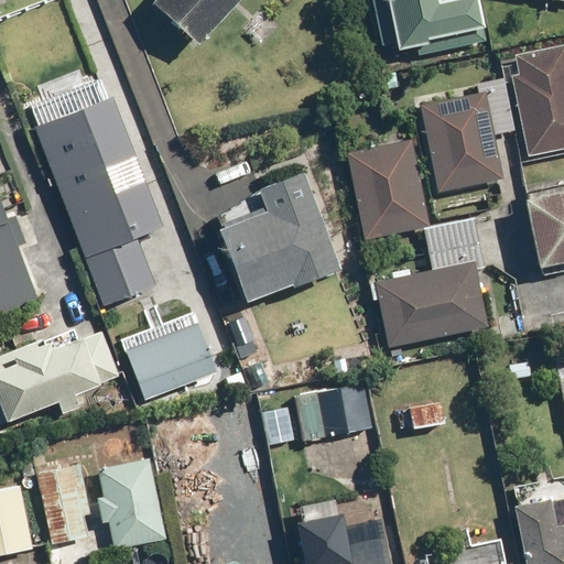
[(153,0),(149,6),(193,45),(234,0),(153,0)]
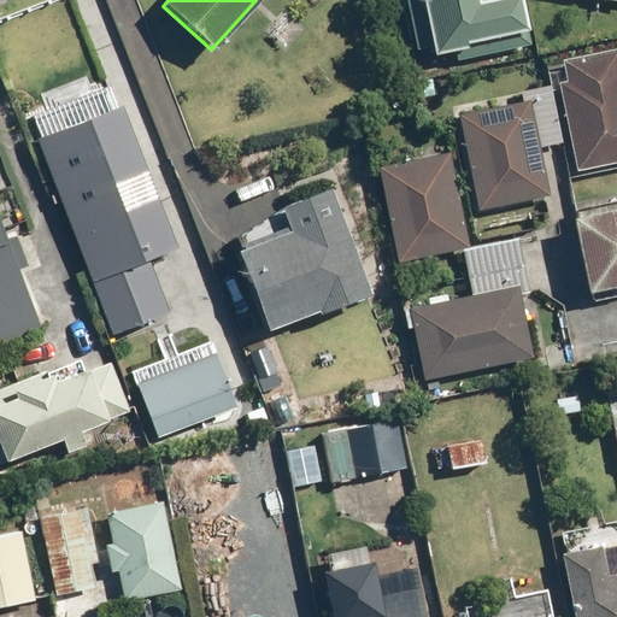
[(405,0),(421,66),(528,43),(518,0),(483,0),(480,1),(480,0),(405,0)]
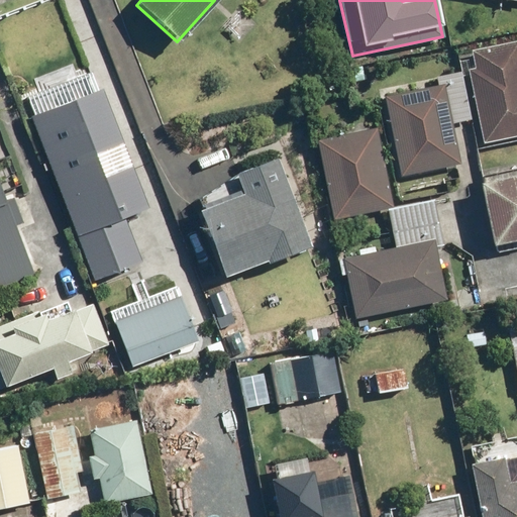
[(467,69),(483,142),(516,135),(516,39),(471,49),(475,67),(467,69)]
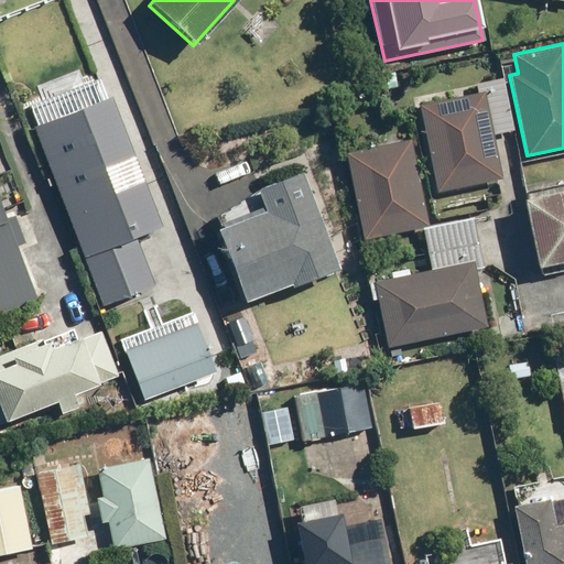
[(418,105),(436,192),(501,179),(492,133),(513,129),(502,77),(475,83),(477,93),(418,105)]
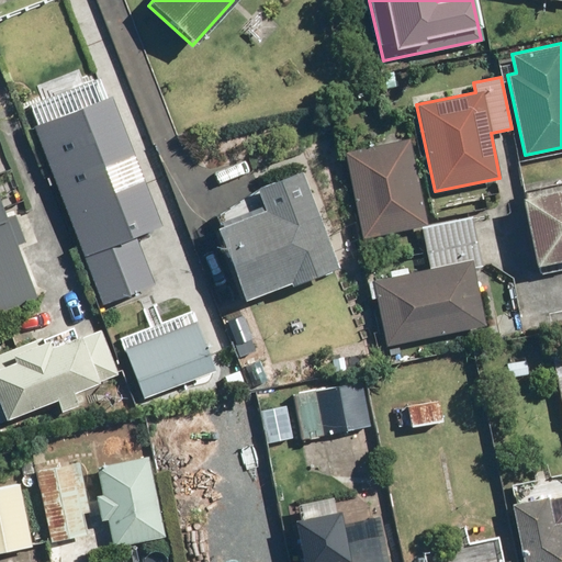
[(24,128),(90,295),(128,280),(143,279),(130,244),(168,228),(115,93),(24,128)]
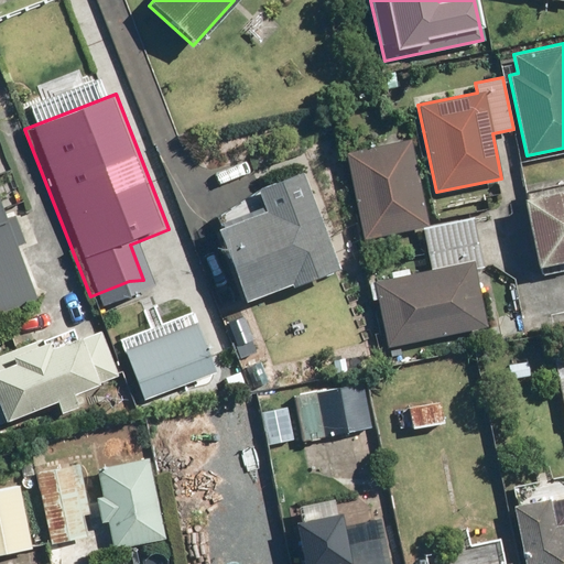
[(345,151),(364,238),(429,224),(410,138),(345,151)]
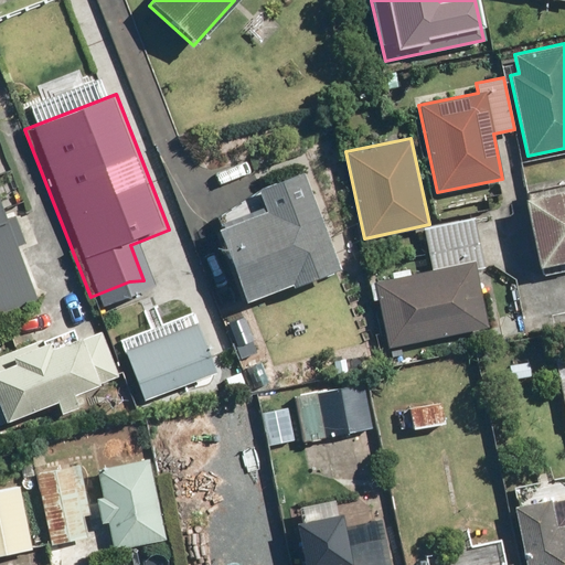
[(564,188),(518,198),(533,268),(564,260),(564,188)]
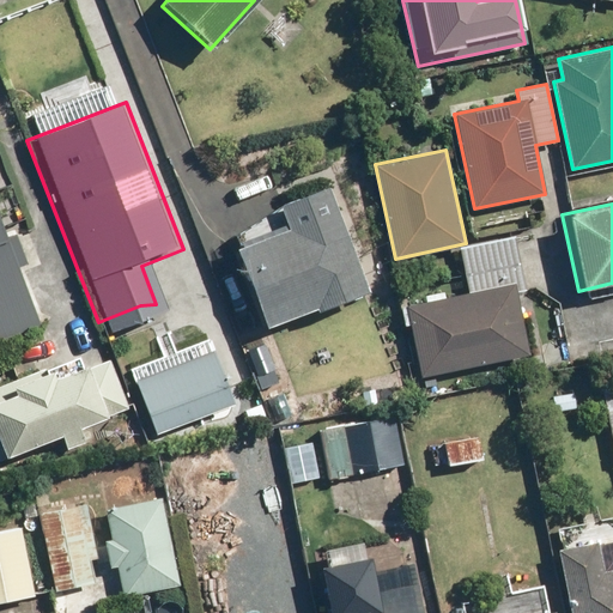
[(232,249),(262,326),(313,307),(315,311),(368,291),(337,210),(232,249)]
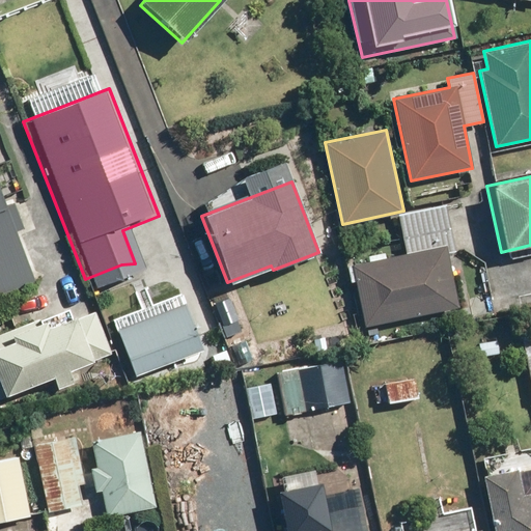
[(0,287),(33,276),(0,189),(0,287)]
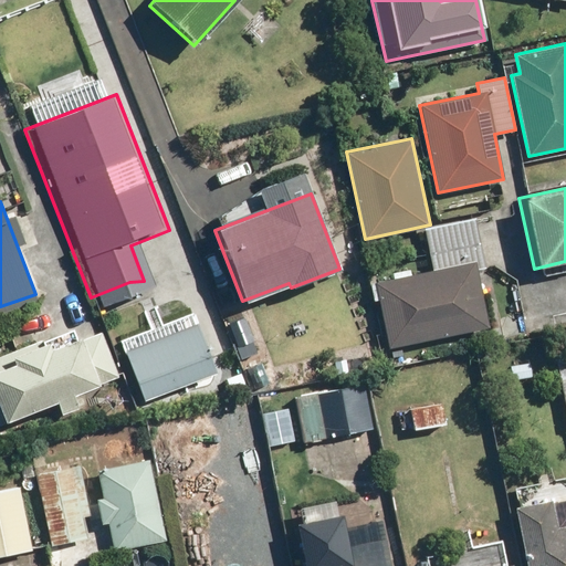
[(375,282),(389,348),(488,327),(475,271),(486,269),(475,218),(423,229),(432,270),(375,282)]
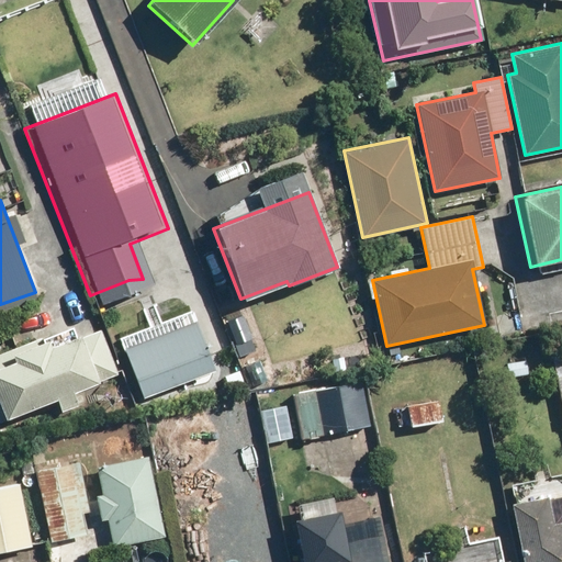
[(188,313),(116,338),(137,400),(210,374),(188,313)]
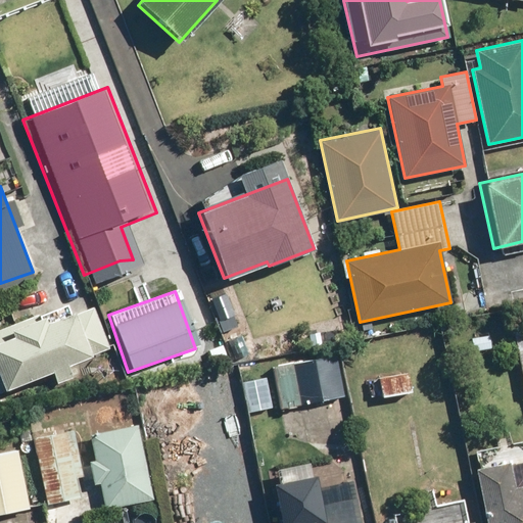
[(0,331),(0,382),(3,390),(50,371),(55,383),(84,371),(80,360),(90,355),(72,312),(43,324),(39,315),(0,331)]
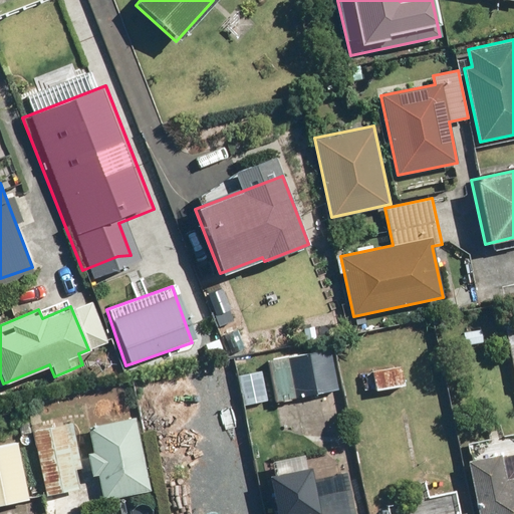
[(513,325),(504,328),(513,371),(513,325)]
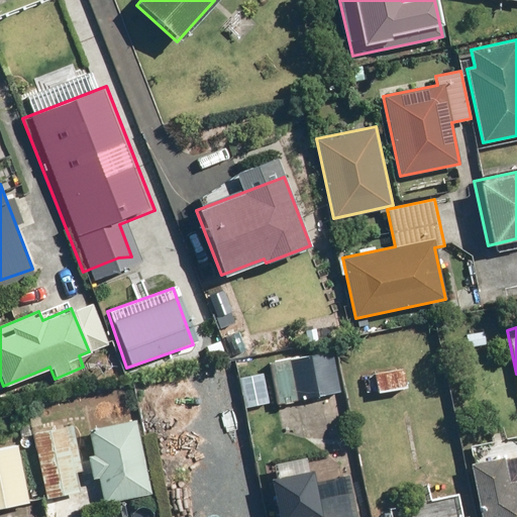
[(468,334),(470,347),(489,344),(487,331),(468,334)]
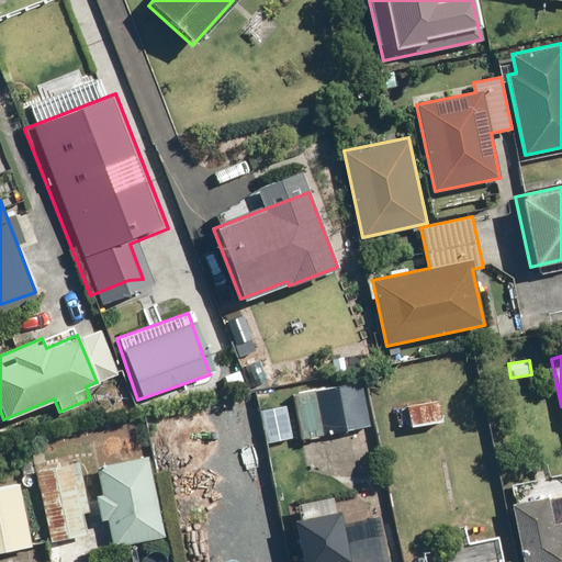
[(293,393),(302,439),(371,426),(363,380),(293,393)]
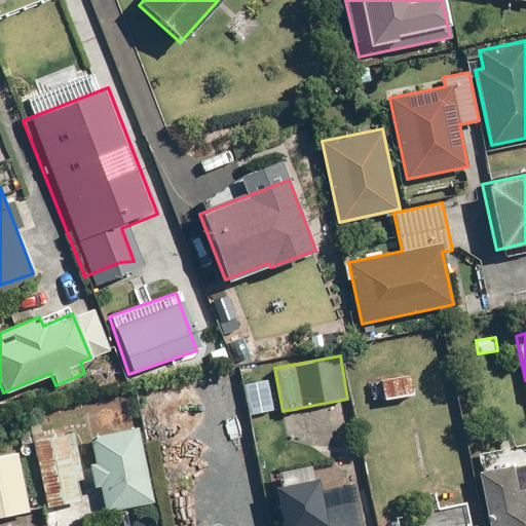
[(381,381),(384,400),(416,395),(413,376),(381,381)]
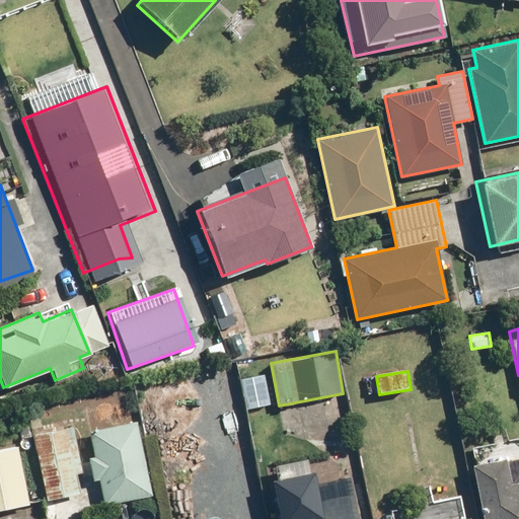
[(98,479),(103,505),(151,496),(136,421),(88,430),(94,455),(87,457),(92,480),(98,479)]
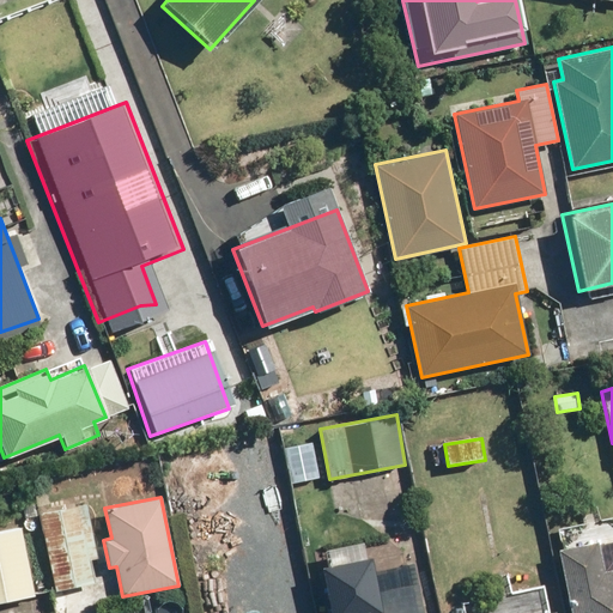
[(40,514),(59,612),(101,612),(79,505),(40,514)]
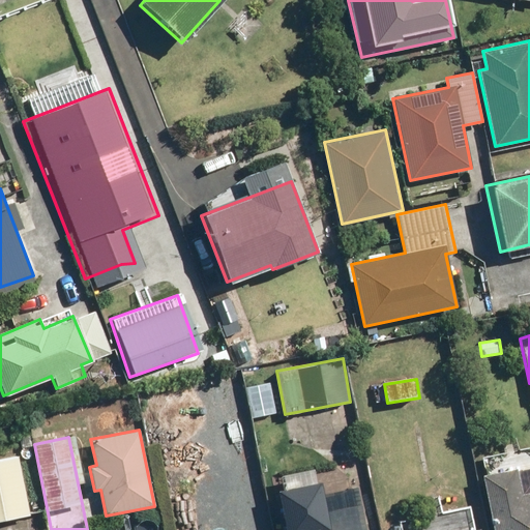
[(0,458),(0,521),(30,516),(19,454),(0,458)]
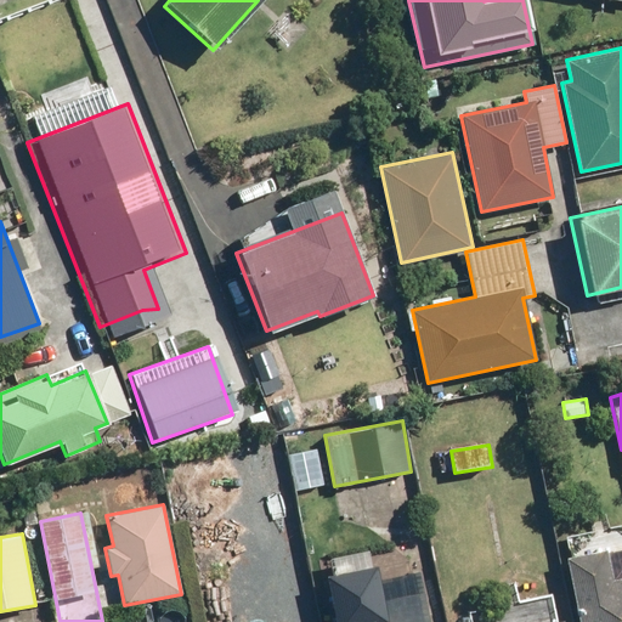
[(621,621),(621,543),(563,558),(577,621),(621,621)]
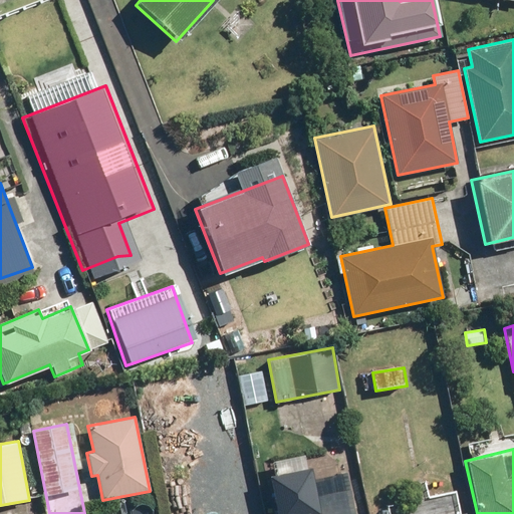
[(266,475),(273,513),(317,513),(307,466),(266,475)]
